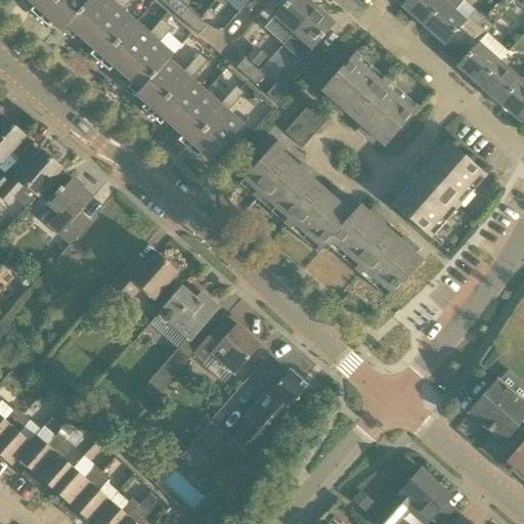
[(40,22),(57,0),(26,0),(35,7),(31,12),(40,22)]
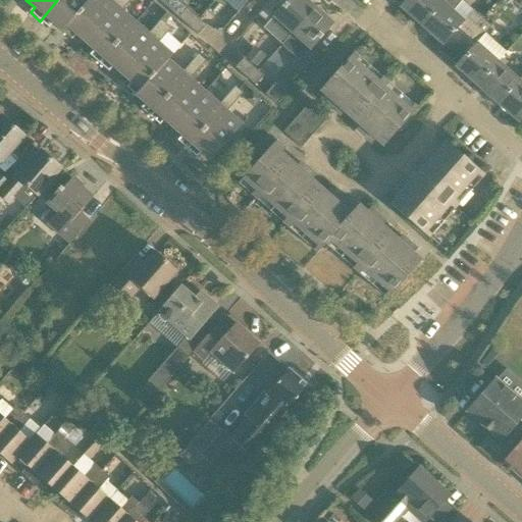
[(57,0),(40,21),(49,29),(53,23),(61,32),(89,0),(57,0)]
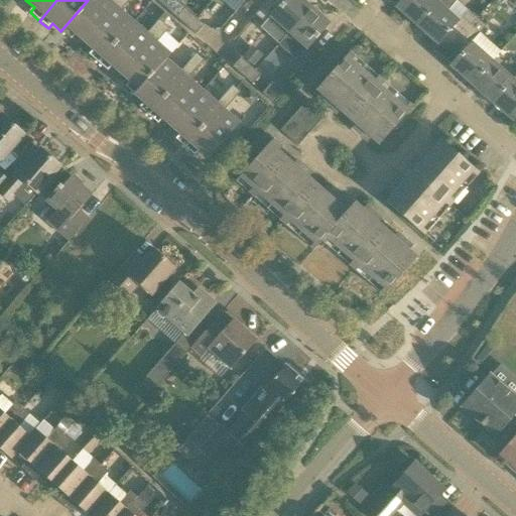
[(88,0),(60,31),(71,39),(76,35),(84,42),(120,0),(112,0),(111,1),(109,0),(88,0)]
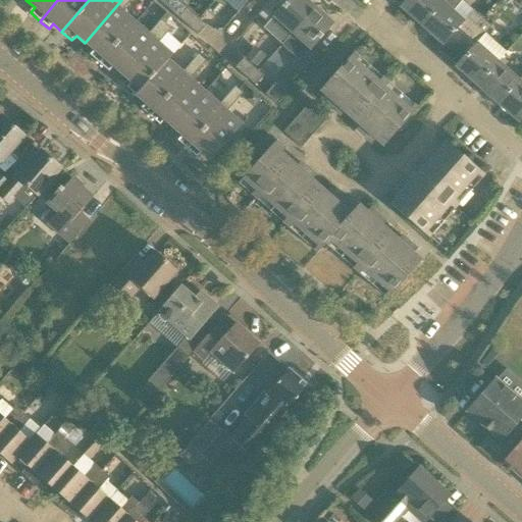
[(121,0),(85,43),(92,49),(94,51),(90,56),(99,64),(136,21),(122,10),(131,0),(121,0)]
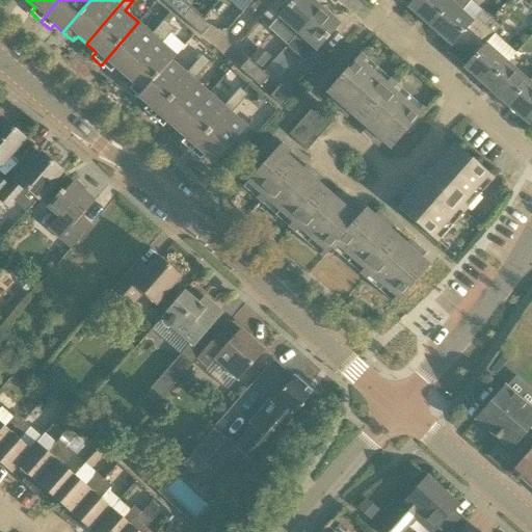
[(180,0),(162,0),(162,1),(182,19),(191,9),(180,0)]
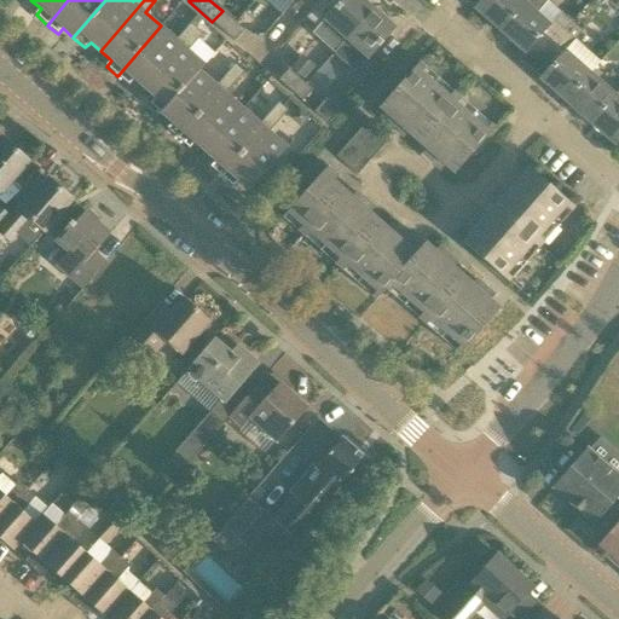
[(331,0),(322,0),(306,18),(318,29),(325,22),(346,40),(374,10),(363,0),(341,0),(337,5),(331,0)]
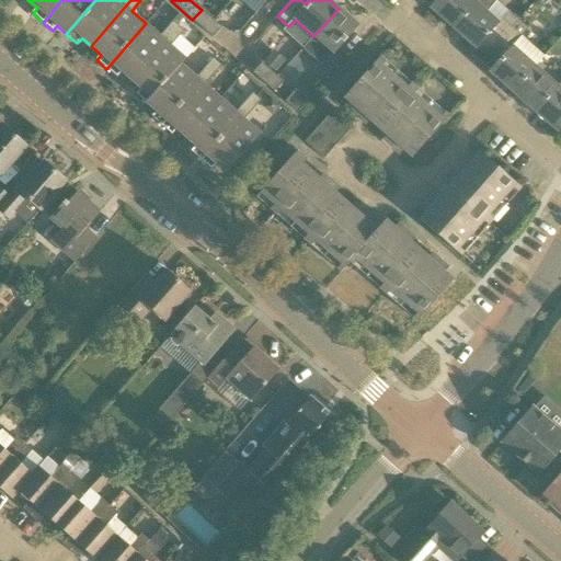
[(437,0),(431,9),(454,29),(478,0),(437,0)]
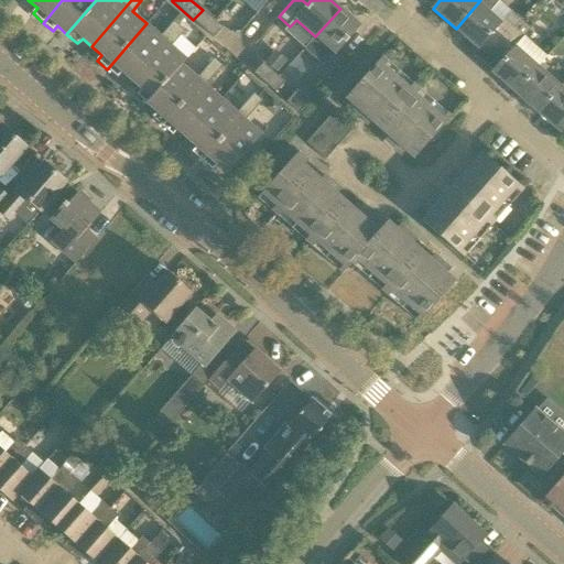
[(496,0),(480,0),(456,29),(478,49),(490,35),(500,44),(521,21),(510,12),(501,22),(490,12),(499,2),(498,1),(496,0)]
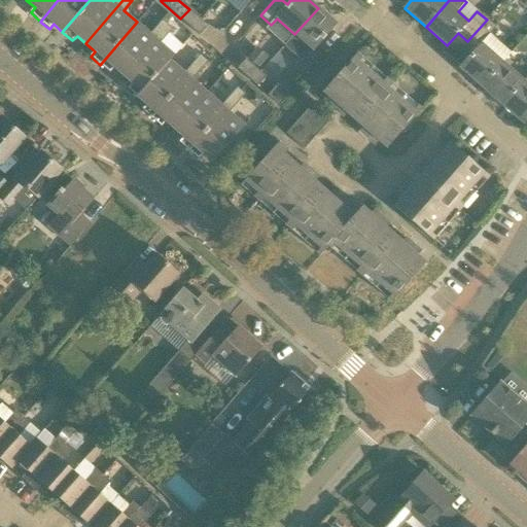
[(318,8),(294,34),(284,46),(303,63),(337,25),(318,8)]
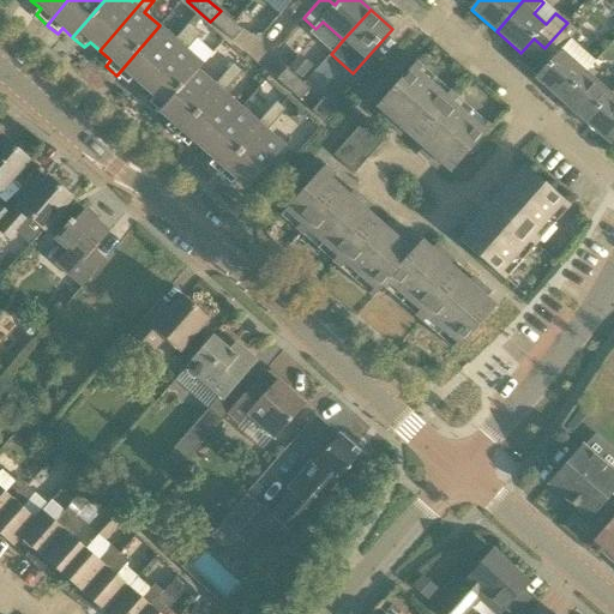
[(233,42),(242,31),(221,11),(210,22),(233,42)]
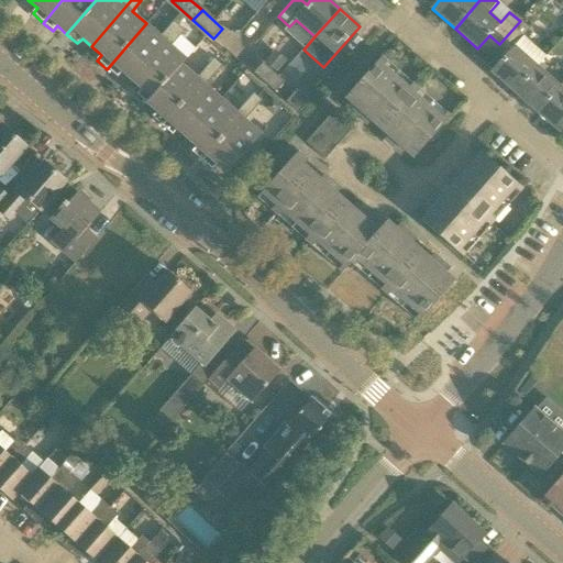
[(492,73),(515,92),(537,68),(545,57),(523,37),(530,30),(520,21),(499,44),(509,53),(492,73)]
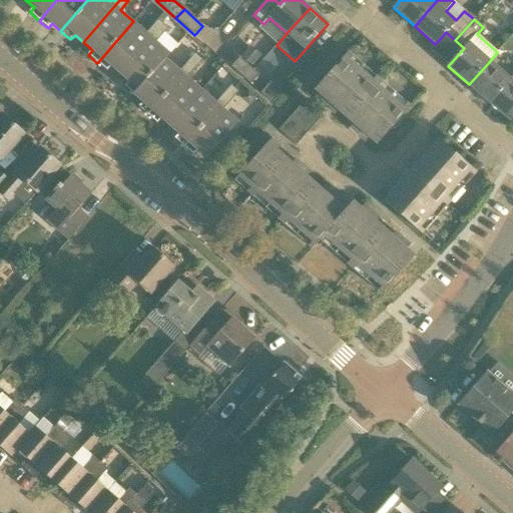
[(133,21),(97,63),(107,71),(111,66),(120,74),(163,26),(157,21),(157,20),(146,33),(133,21)]
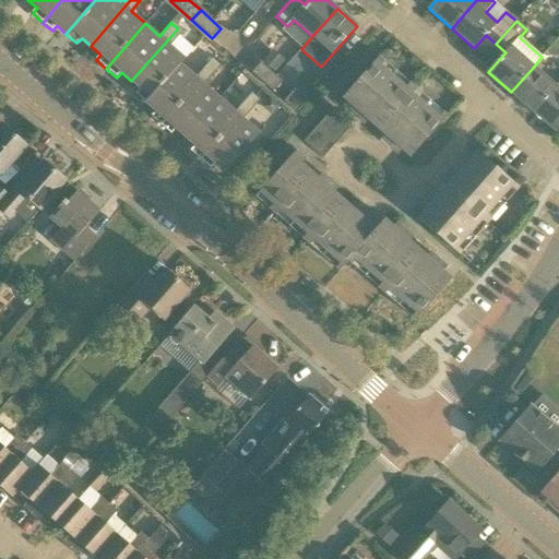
[(182,64),(186,60),(170,45),(182,32),(178,28),(131,81),(140,90),(135,94),(146,104),(182,64)]
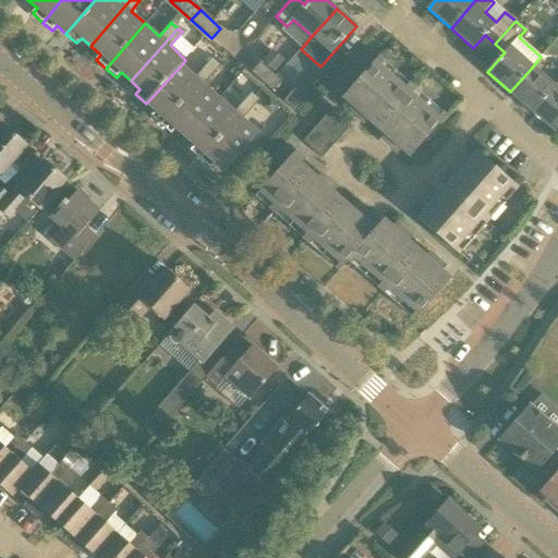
[(283,62),(271,51),(262,62),(274,74),(283,62)]
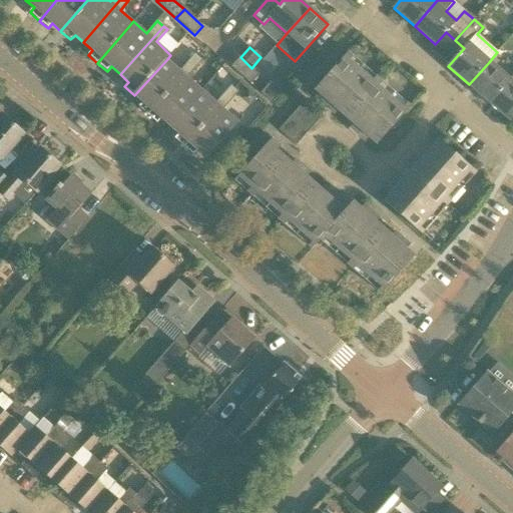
[(315,90),(369,137),(377,145),(407,111),(410,106),(348,52),(344,56),(315,90)]
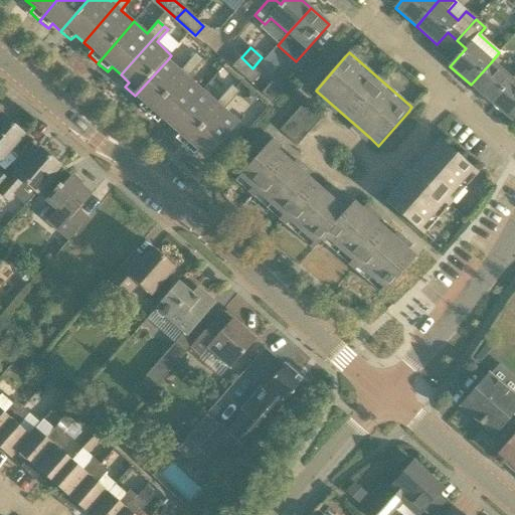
[(168,59),(135,96),(143,103),(139,108),(149,116),(199,57),(196,54),(181,71),(180,70),(168,59)]
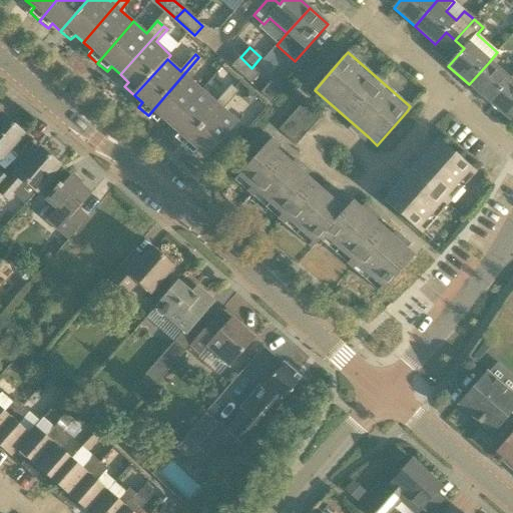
[(198,57),(148,115),(157,123),(161,119),(170,126),(202,90),(188,78),(187,77),(202,60),(198,57)]
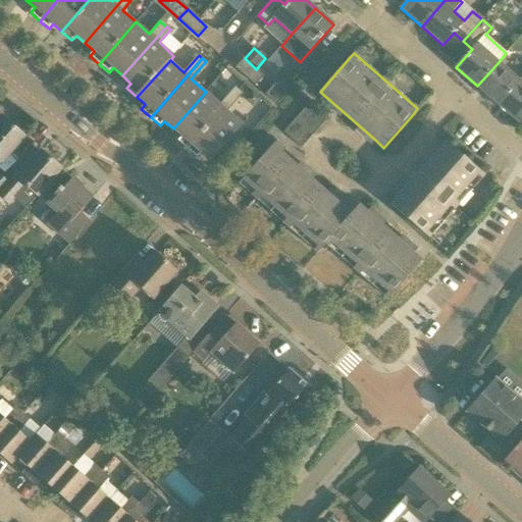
[(264,76),(244,59),(236,68),(256,86),(264,76)]
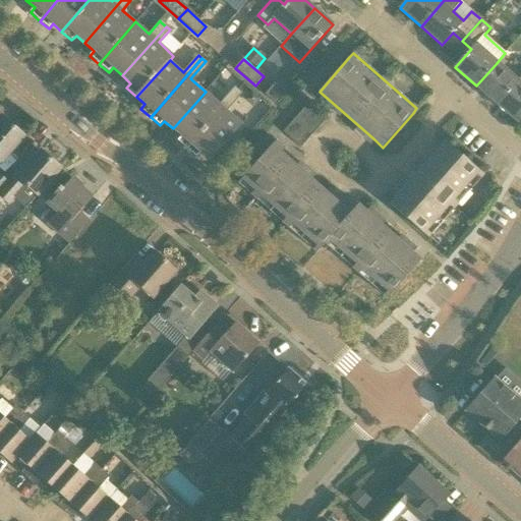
[(497,63),(476,85),(497,104),(517,81),(497,63)]
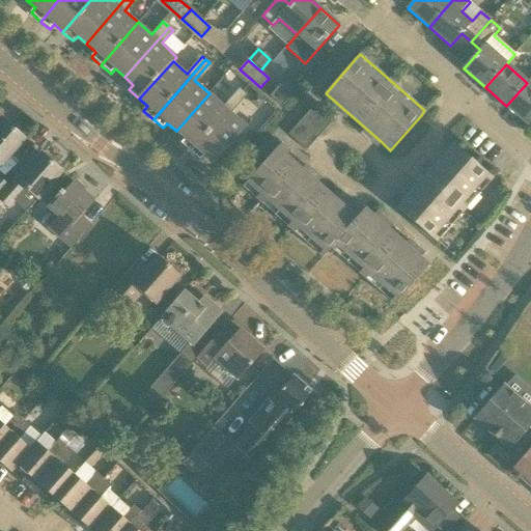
[(530,85),(527,83),(506,106),(528,124),(530,120),(530,85)]
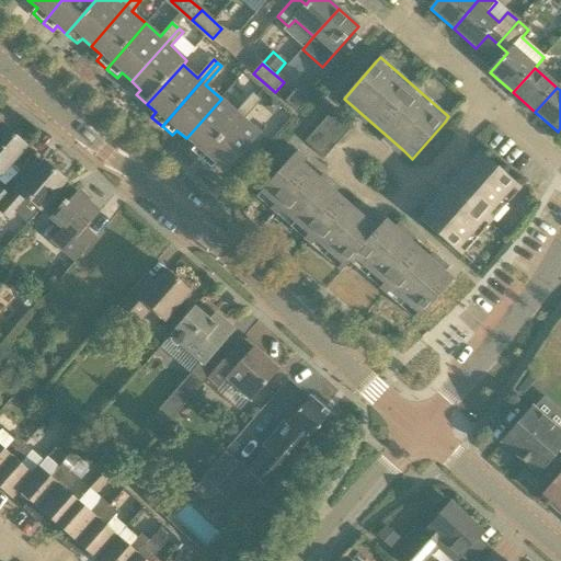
[(221,99),(186,138),(190,141),(196,147),(191,152),(202,161),(258,98),(253,94),(237,113),(221,99)]
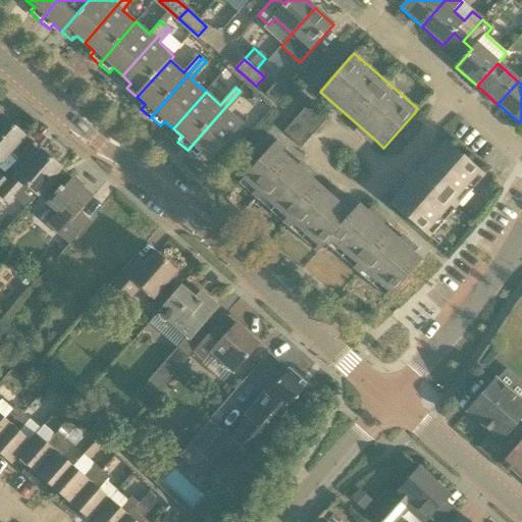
[(210,161),(243,124),(227,111),(243,94),(240,91),(188,150),(197,158),(201,153),(210,161)]
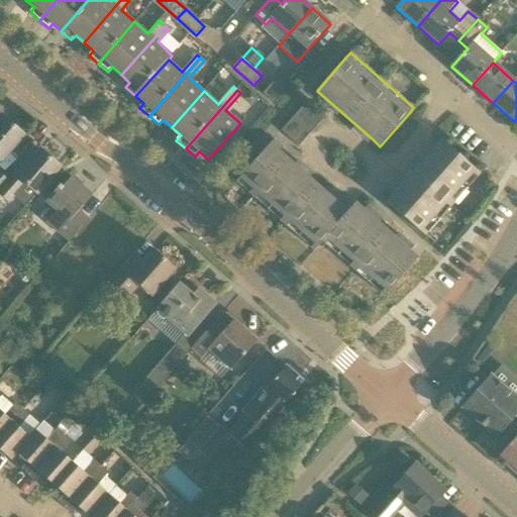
[(250,91),(242,100),(248,104),(254,104),(260,99),(250,91)]
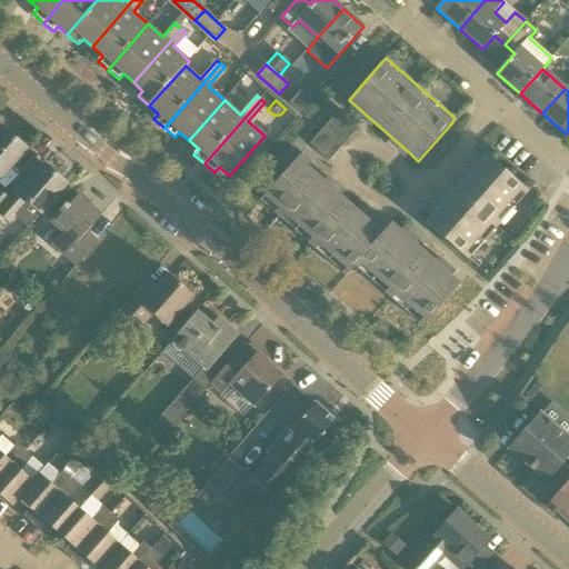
[(337,113),(309,145),(329,161),(356,131),(337,113)]
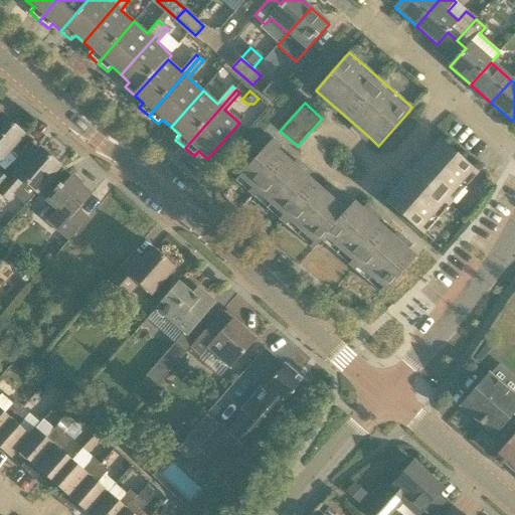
[(0,162),(23,135),(4,119),(0,123),(0,162)]
